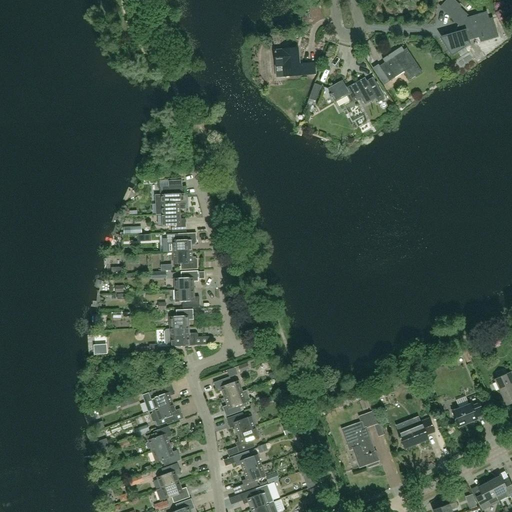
[(460,32),(445,36),(440,37),(451,54),(468,43),(467,39),(479,35),(481,40),(496,36),(491,20),(487,21),(485,14),(469,19),(458,8),(459,7),(451,0),(448,0),(441,8),(449,16),(450,16),(461,26),(460,32)]
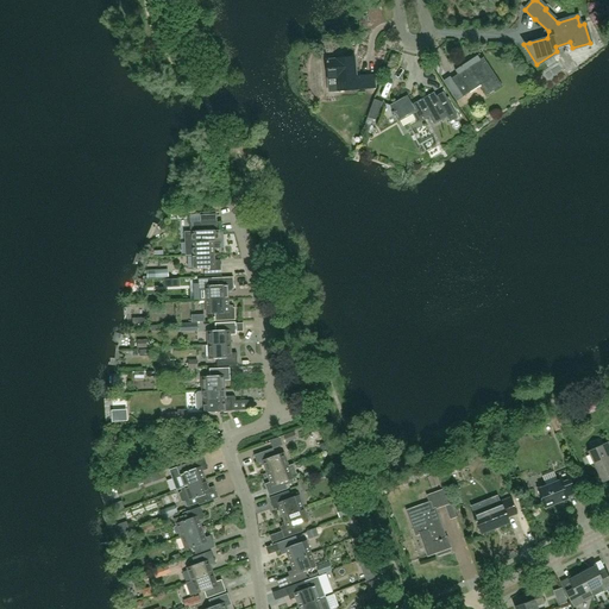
[(504,63),(514,66),(516,56),(507,54),(504,63)]
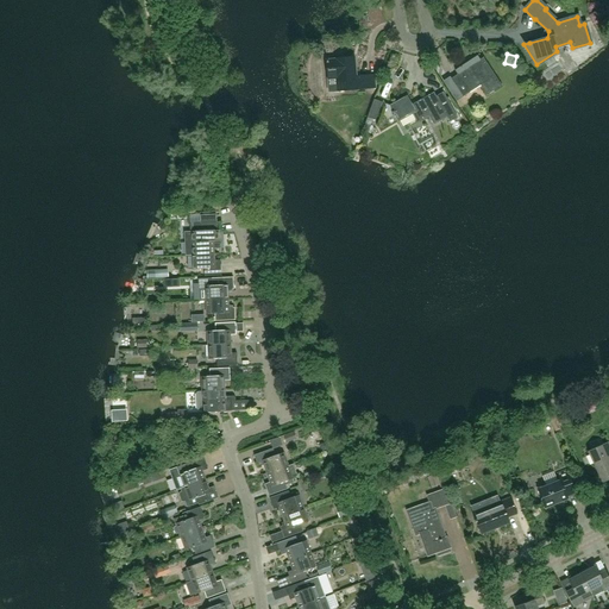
[(463,96),(479,86),(487,95),(502,86),(483,57),(475,63),(472,58),(454,70),(457,75),(451,79),(463,96)]
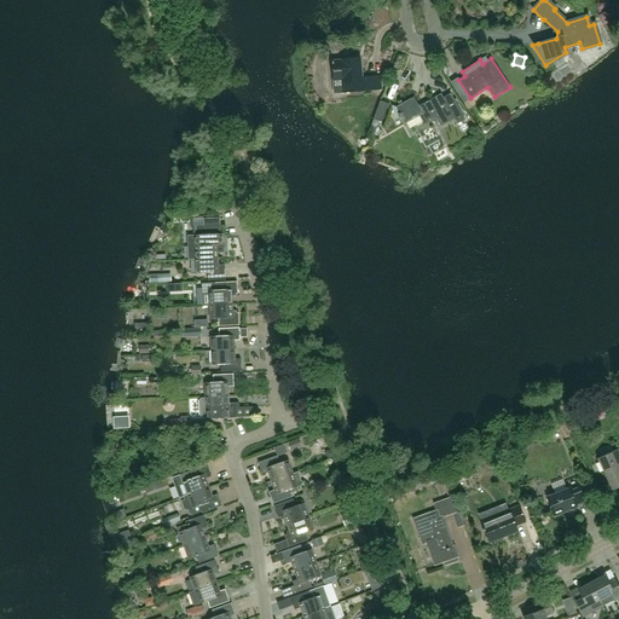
[(341,61),(331,62),(333,80),(342,79),(343,92),(381,90),(380,76),(362,79),(359,59),(341,61)]
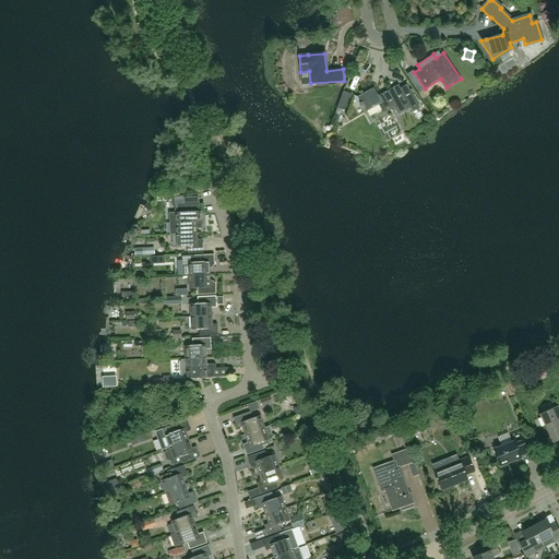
[(406,85),(400,88),(397,84),(378,96),(373,88),(358,97),(366,111),(378,104),(383,114),(393,107),(397,115),(409,108),(413,113),(419,109),(412,96),(406,85)]
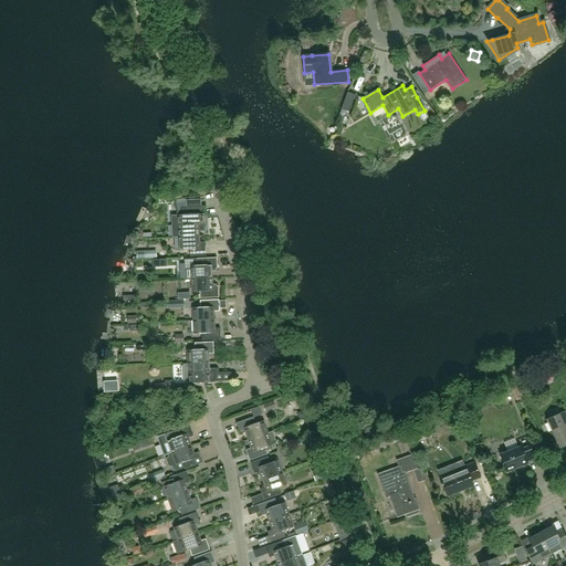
[(349,112),(355,95),(347,92),(342,108),(349,112)]
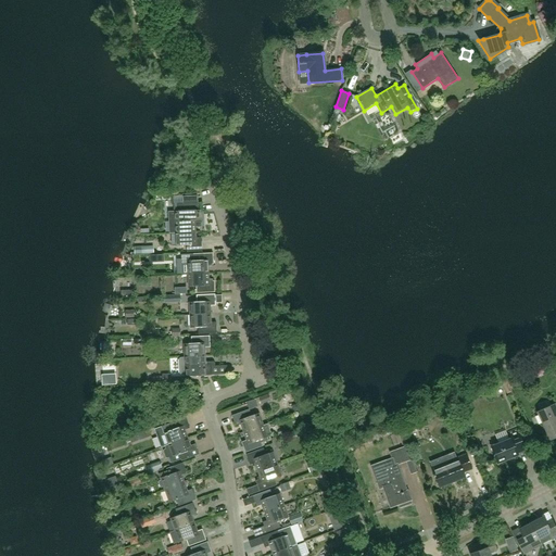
[(174,204),(174,212),(167,212),(168,234),(194,232),(194,224),(200,224),(199,210),(198,211),(198,204),(174,204)]
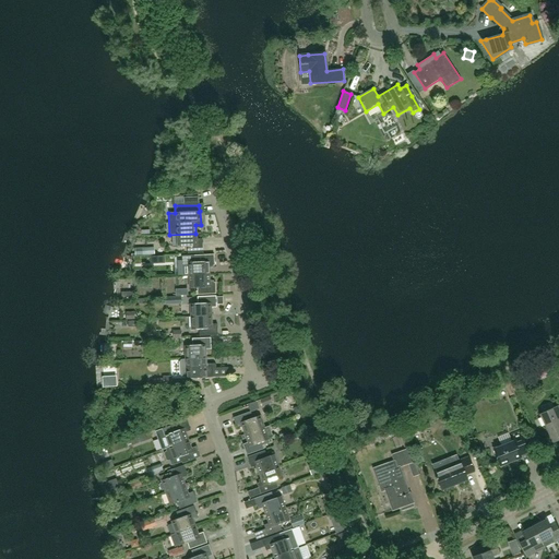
[(195,234),(169,235),(176,235),(176,248),(187,247),(188,253),(202,253),(202,241),(197,241),(195,234)]
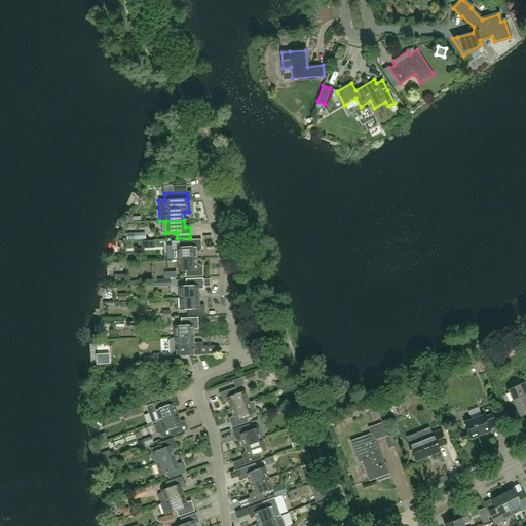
[(200,239),(183,240),(170,241),(171,250),(177,250),(178,259),(196,258),(196,251),(201,250),(200,239)]
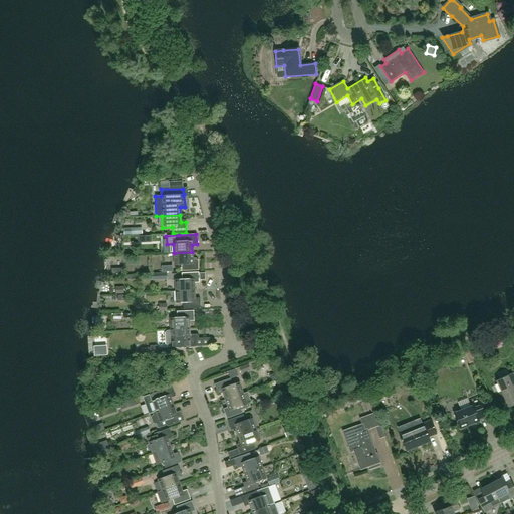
[(192,252),(174,253),(174,265),(181,265),(181,271),(198,270),(198,260),(193,260),(192,252)]
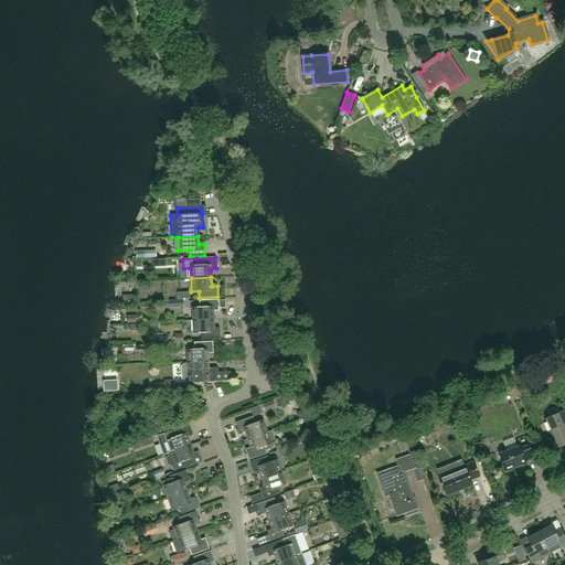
[(192,320),(213,319),(213,311),(219,310),(219,306),(217,302),(217,299),(199,300),(199,307),(192,307),(192,320)]
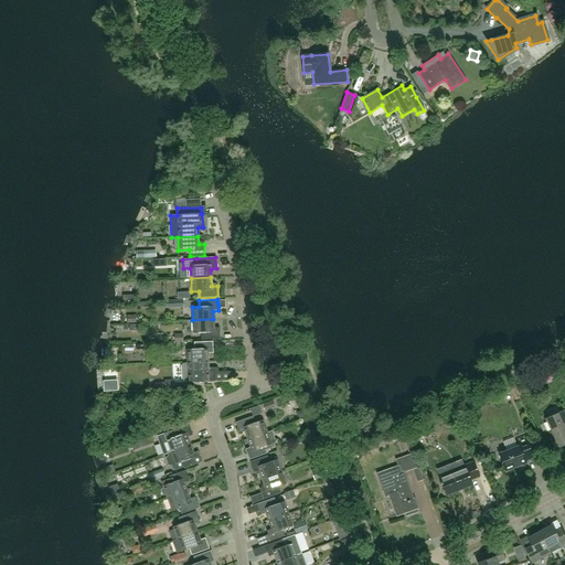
[(214,328),(213,319),(192,320),(193,333),(201,333),(201,340),(220,339),(220,328),(214,328)]
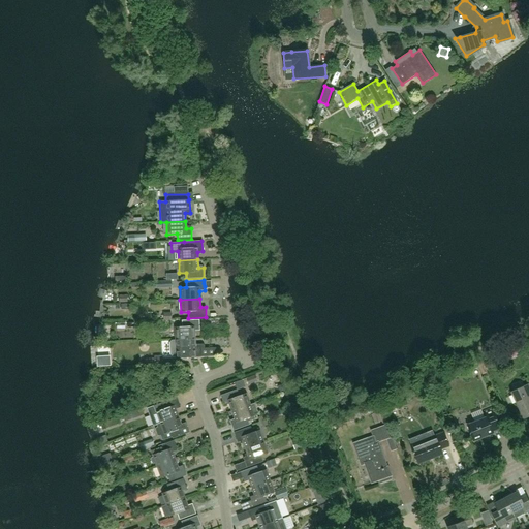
[(176,339),(194,338),(194,331),(199,331),(198,319),(181,320),(182,327),(175,328),(176,339)]
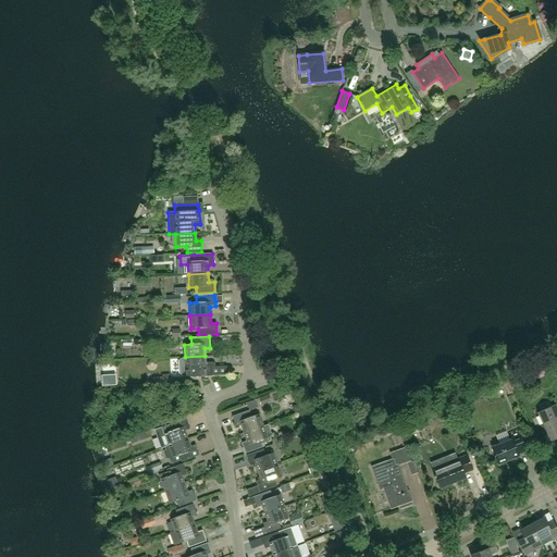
[(182,358),(178,360),(180,373),(181,375),(186,375),(186,378),(212,375),(227,375),(227,367),(215,367),(214,363),(211,364),(206,364),(205,356),(185,357),(182,358)]
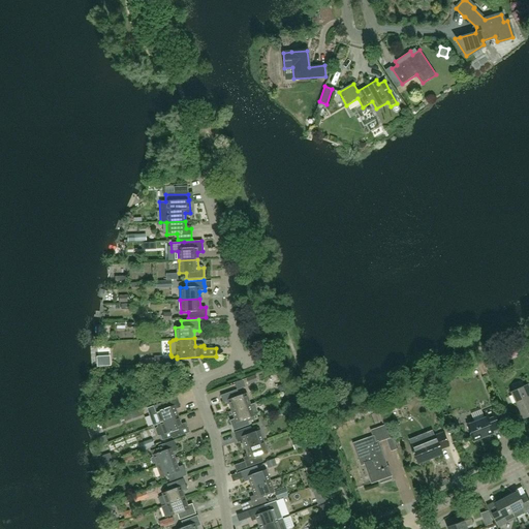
[(217,351),(218,360),(225,359),(223,350),(217,351)]
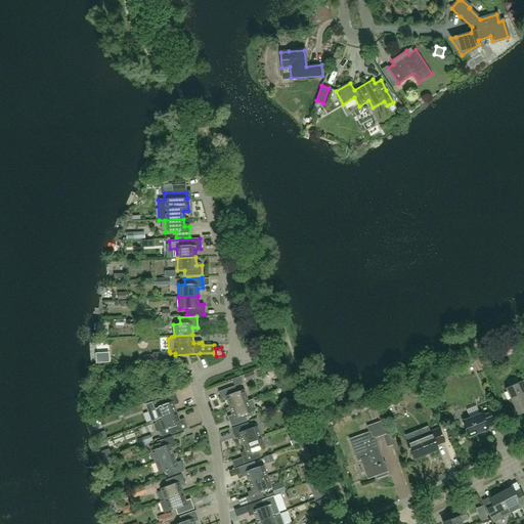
[(161,352),(153,353),(153,355),(144,355),(144,361),(153,360),(153,361),(161,360),(161,352)]
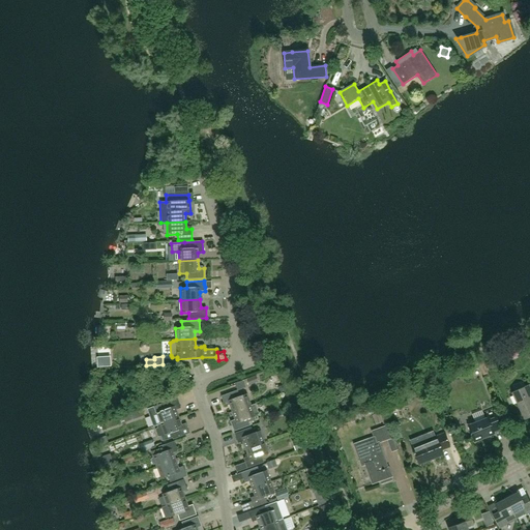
[(479,369),(483,376),(488,373),(483,362),(466,370),(467,372),(477,367),(478,369),(479,369)]
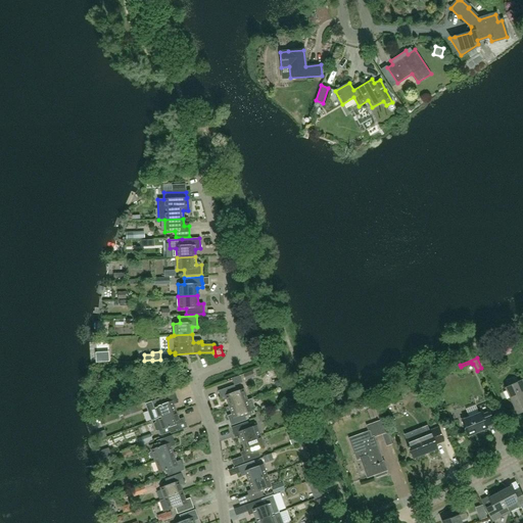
[(245,381),(254,377),(252,371),(242,374),(245,381)]
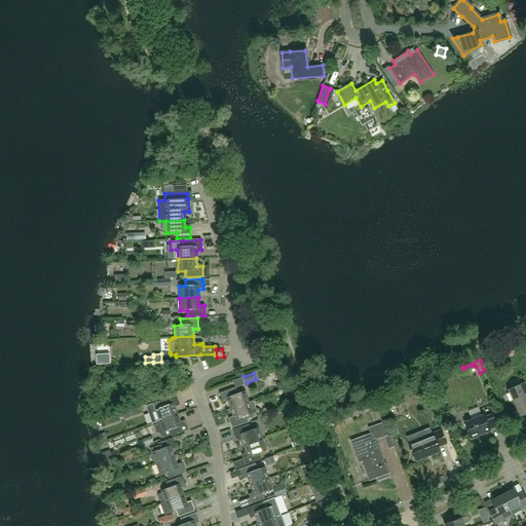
[(525,384),(525,382),(509,390),(520,416),(525,413),(525,384)]
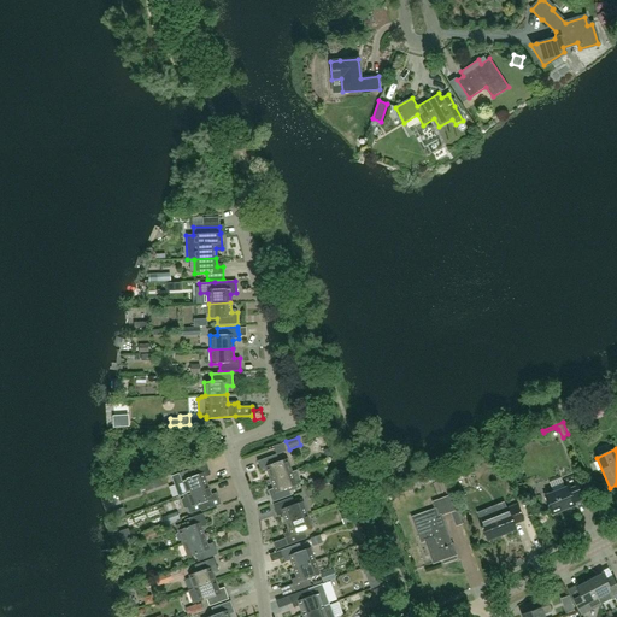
[(270,480),(292,472),(287,458),(280,462),(277,454),(257,462),(262,472),(268,471),(270,480)]
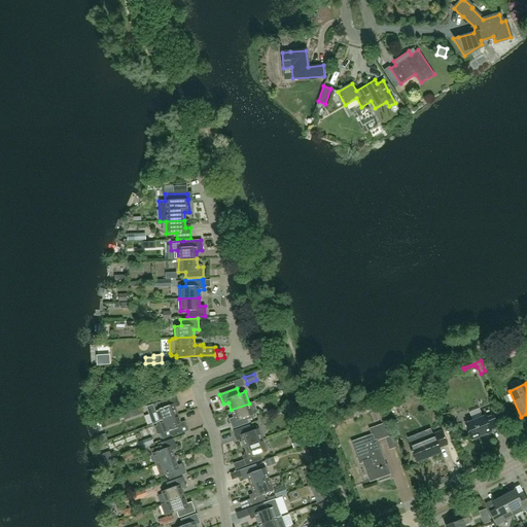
[(176,396),(152,405),(159,421),(177,415),(175,408),(179,407),(176,396)]
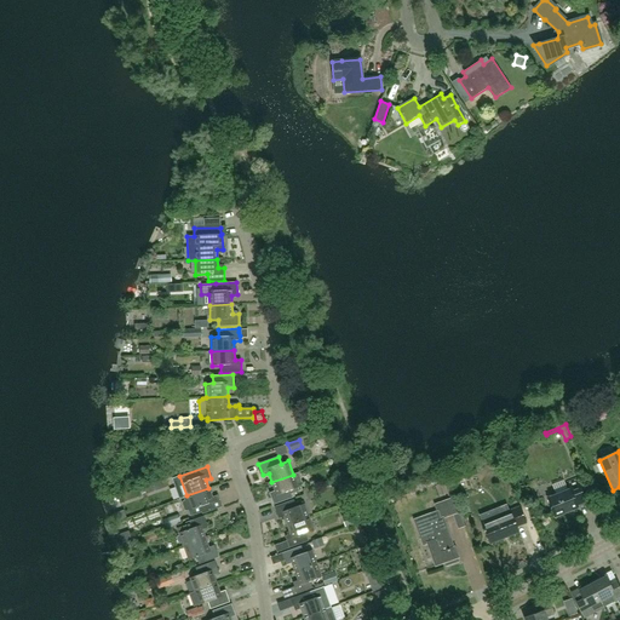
[(293,475),(271,482),(275,491),(269,493),(273,505),(293,498),(292,494),(299,492),(297,487),(303,484),(299,474),(293,475)]
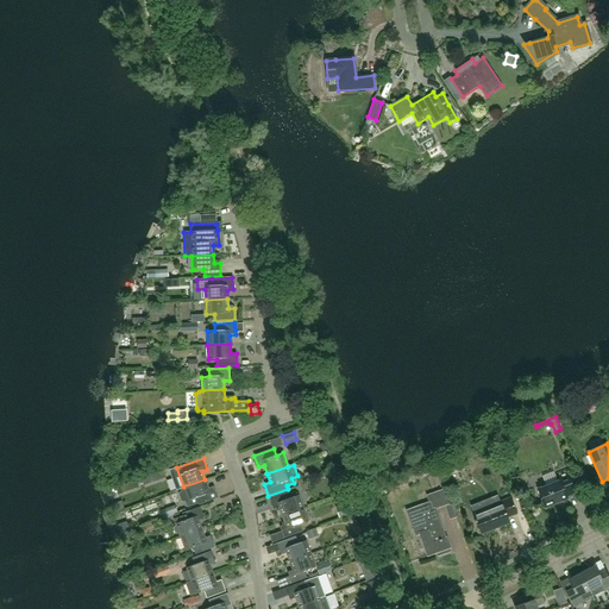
[(437,465),(418,473),(420,479),(439,471),(437,465)]
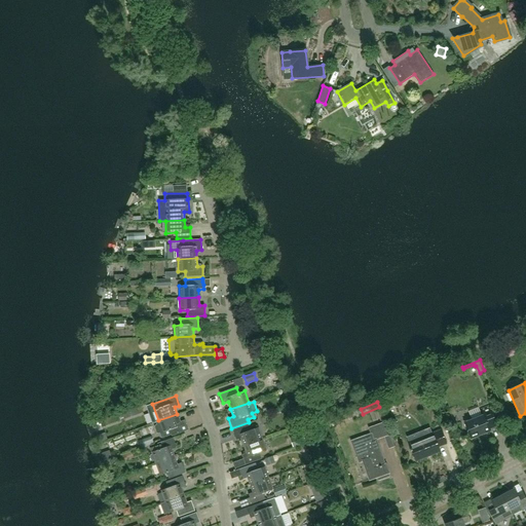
[(472,419),(464,422),(471,439),(490,430),(489,428),(497,425),(496,424),(491,410),(489,406),(481,409),(483,415),(481,415),(477,417),(472,419)]
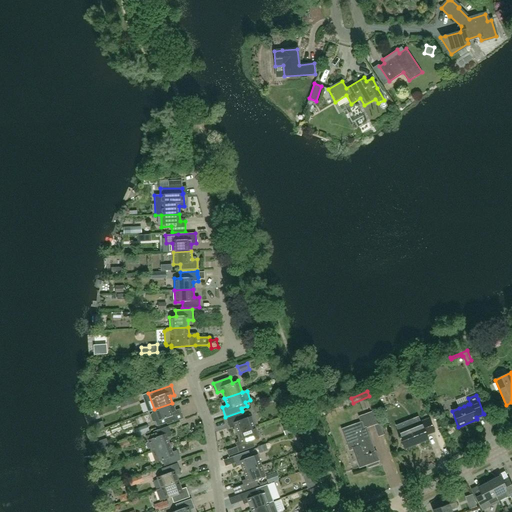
[(367,409),(364,400),(359,402),(362,411),(367,409)]
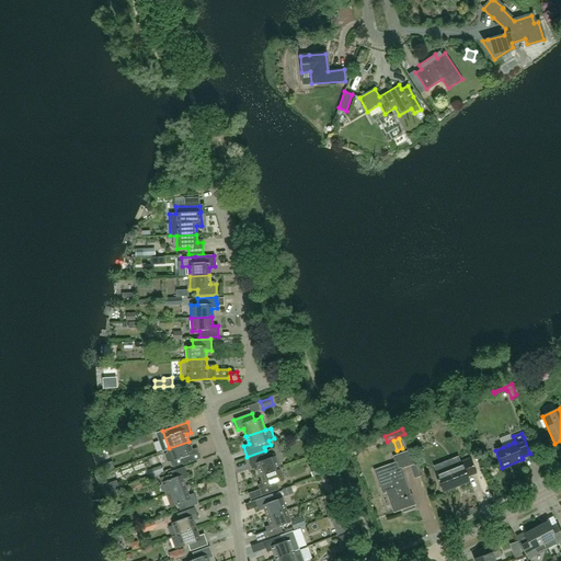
[(189,442),(169,448),(169,449),(165,450),(167,453),(165,454),(163,455),(167,461),(168,462),(170,461),(171,467),(182,464),(183,466),(201,459),(196,448),(192,450),(189,442)]
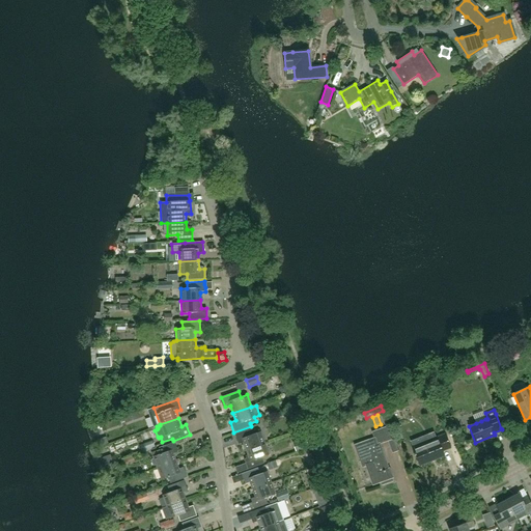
[(374,439),(355,446),(362,467),(366,466),(372,484),(379,482),(380,485),(393,481),(392,478),(393,478),(390,468),(388,469),(379,444),(392,439),(388,426),(372,432),(374,439)]
